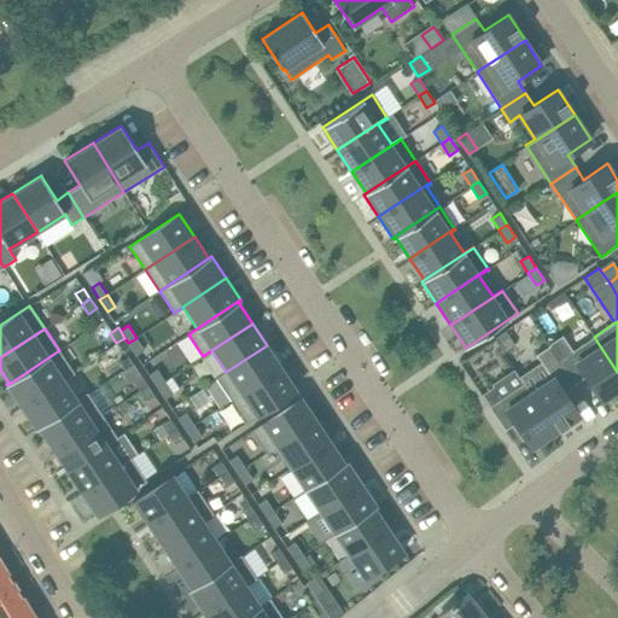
[(617,372),(594,337),(558,360),(565,369),(575,384),(586,375),(602,400),(617,389),(617,372)]
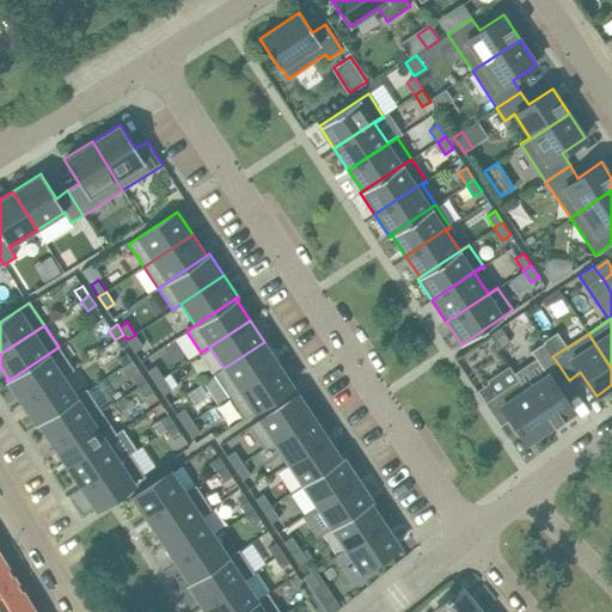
[(130,344),(123,335),(115,340),(122,350),(130,344)]
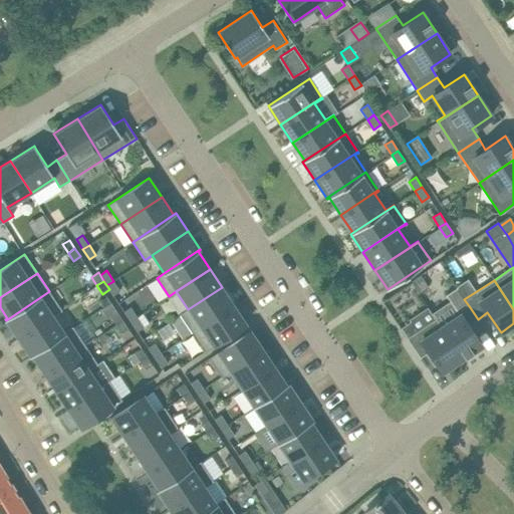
[(113,281),(106,285),(113,295),(119,291),(113,281)]
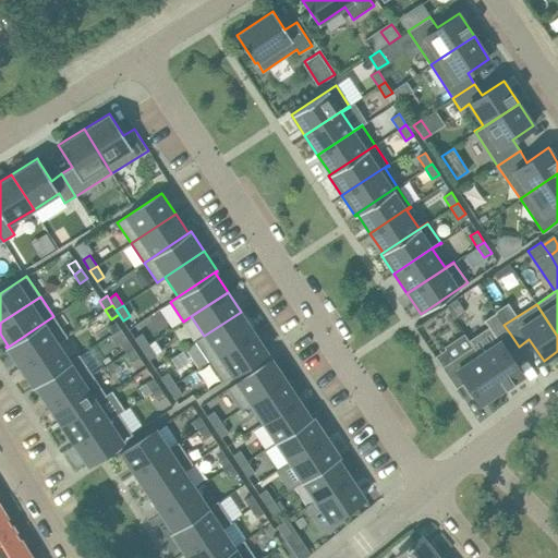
[(196,341),(209,361),(254,331),(241,312),(204,336),(196,341)]
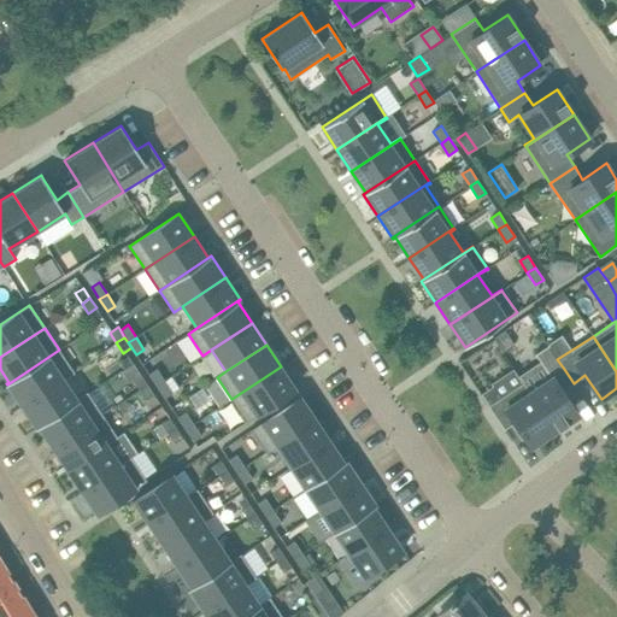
[(59,350),(7,385),(22,406),(60,380),(74,371),(59,350)]
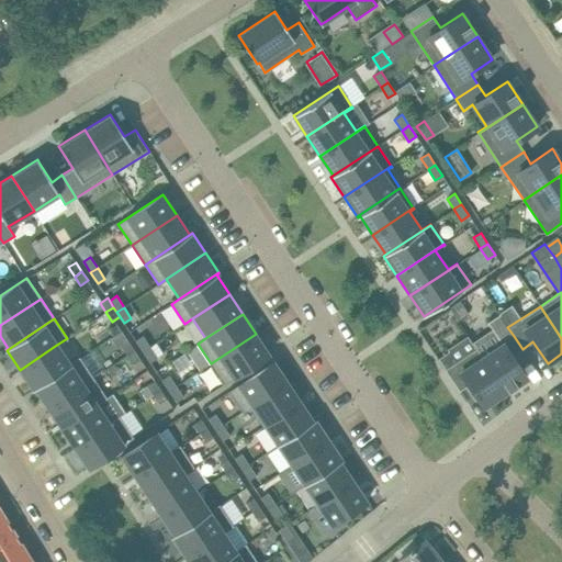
[(256,334),(211,363),(224,384),(269,353),(256,334)]
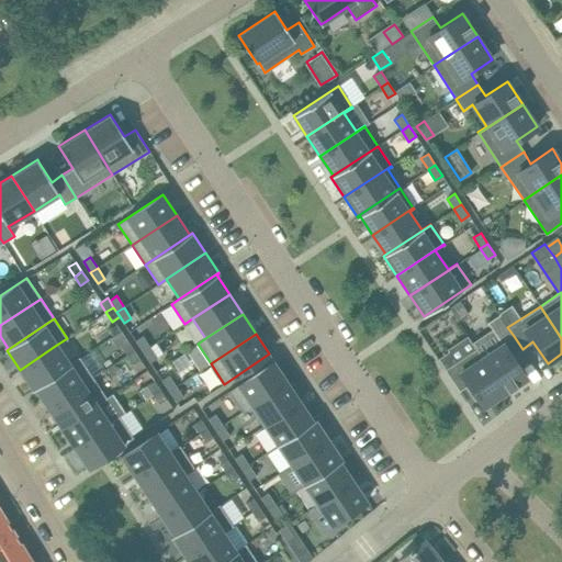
[(143,351),(150,347),(143,336),(135,340),(143,351)]
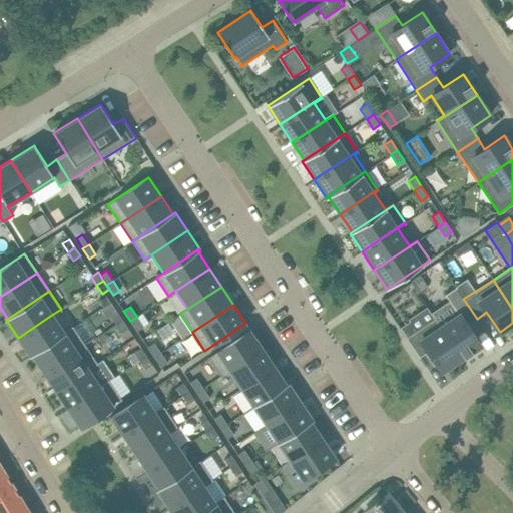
[(467,325),(477,319),(469,307),(441,326),(435,318),(434,319),(461,358),(480,345),(467,325)]
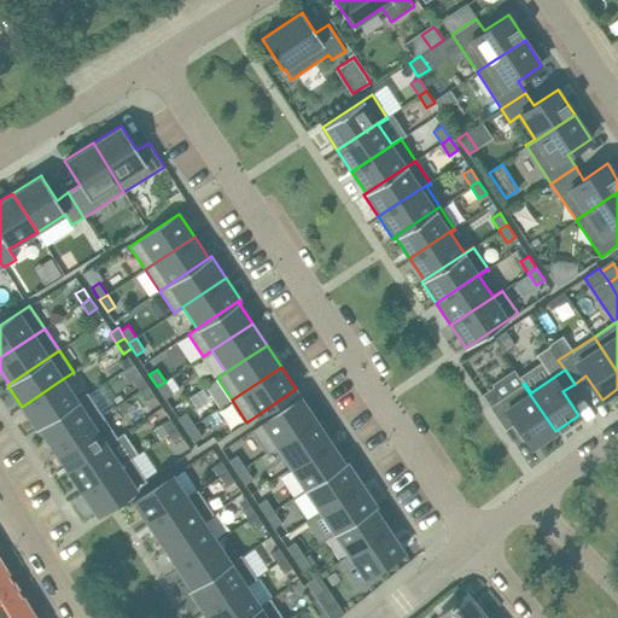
[(133,380),(139,391),(147,385),(141,375),(133,380)]
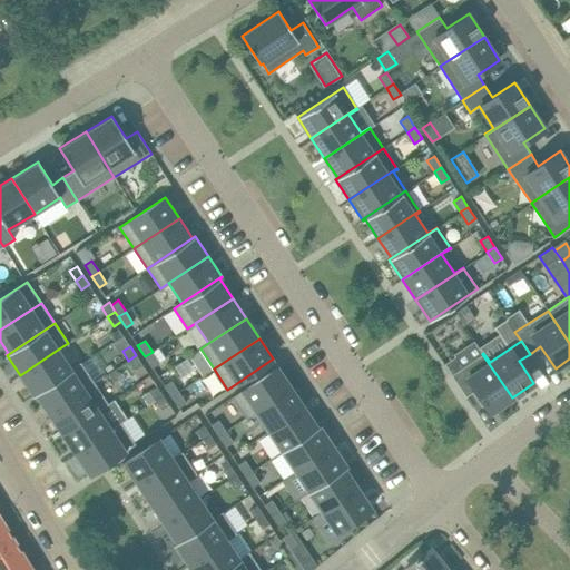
[(69,371),(56,351),(20,375),(33,395),(69,371)]
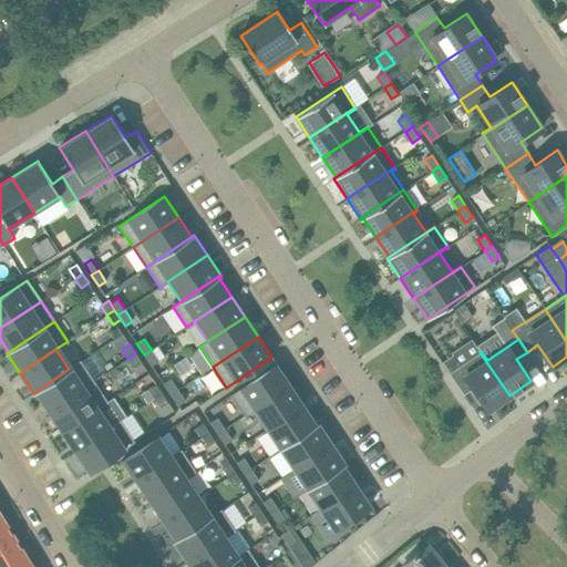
[(158,361),(152,350),(144,354),(152,366),(158,361)]
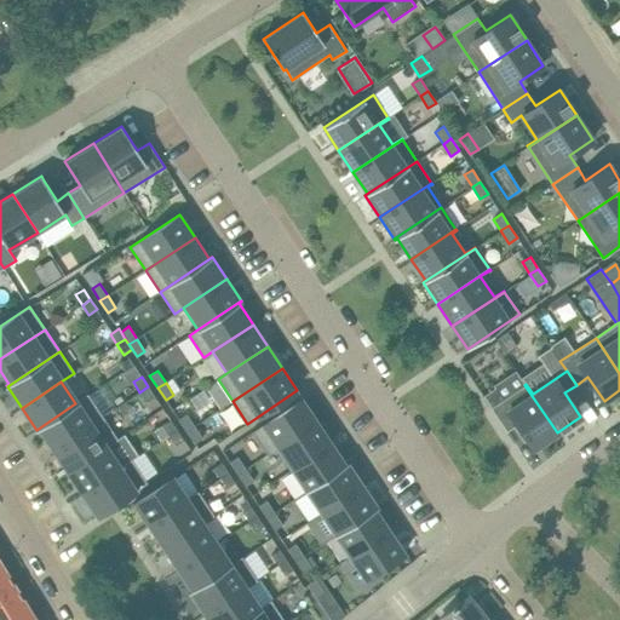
[(533,449),(557,432),(524,385),(491,408),(506,431),(517,424),(533,449)]
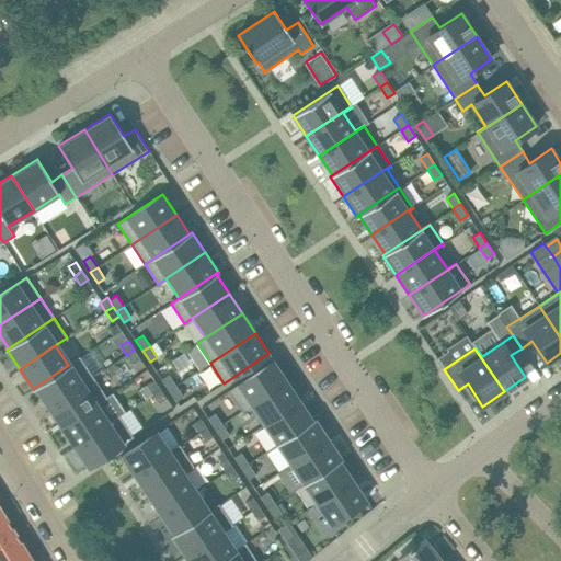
[(134,350),(126,355),(133,364),(140,358),(134,350)]
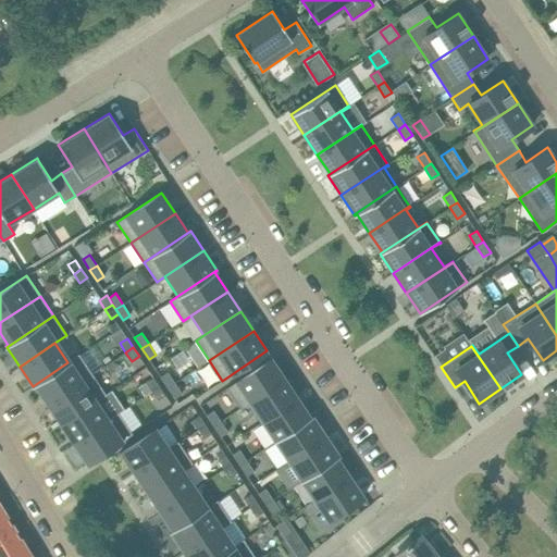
[(47,405),(93,374),(79,355),(67,362),(33,386),(33,387),(35,385),(47,405)]
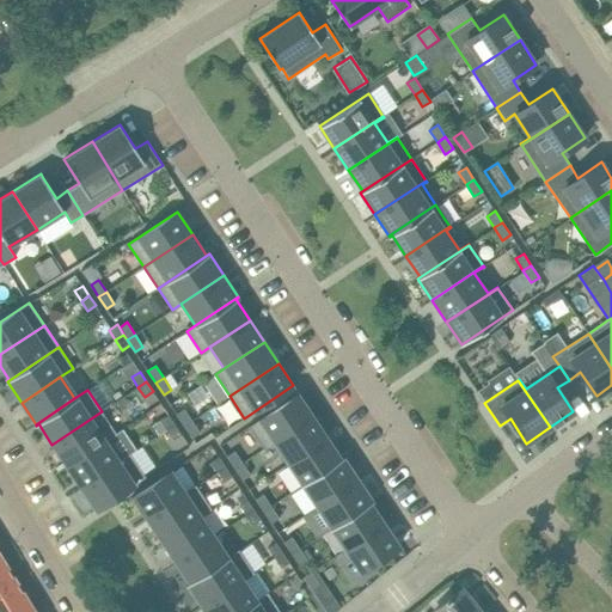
[(262,445),(264,448),(313,416),(298,393),(249,426),(262,445)]
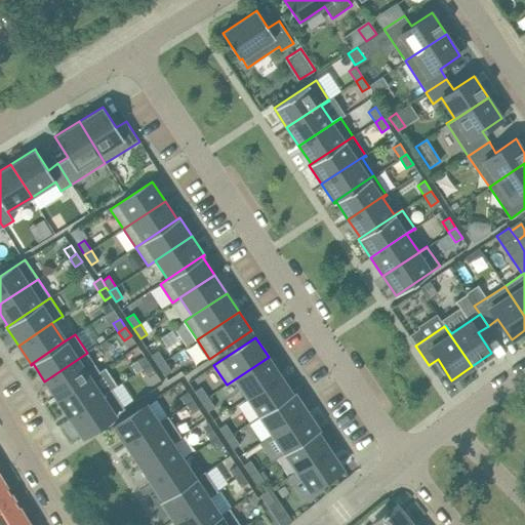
[(158,365),(164,361),(158,351),(151,355),(158,365)]
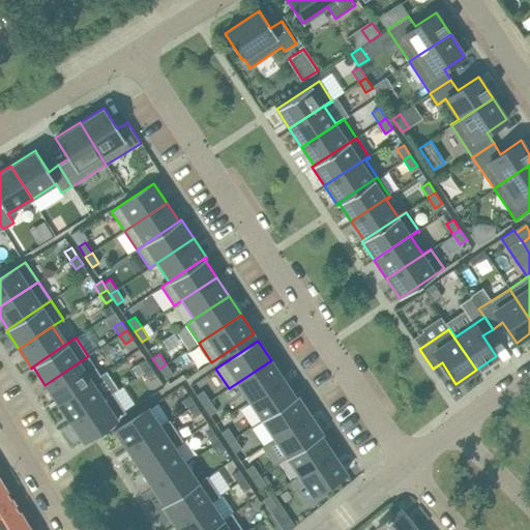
[(45,385),(57,404),(89,382),(100,375),(88,356),(45,385)]
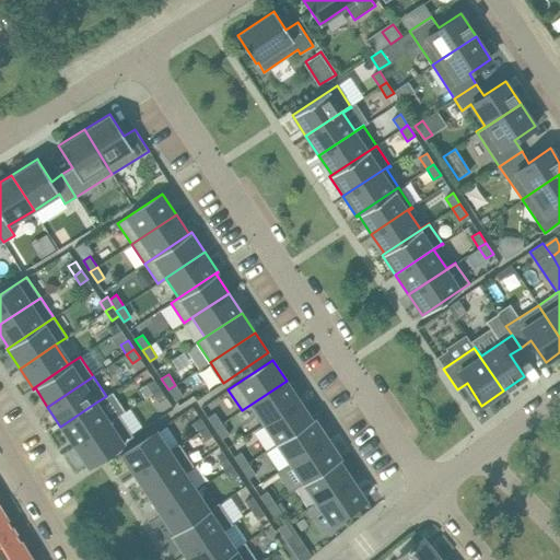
[(147,384),(152,394),(160,388),(153,380),(147,384)]
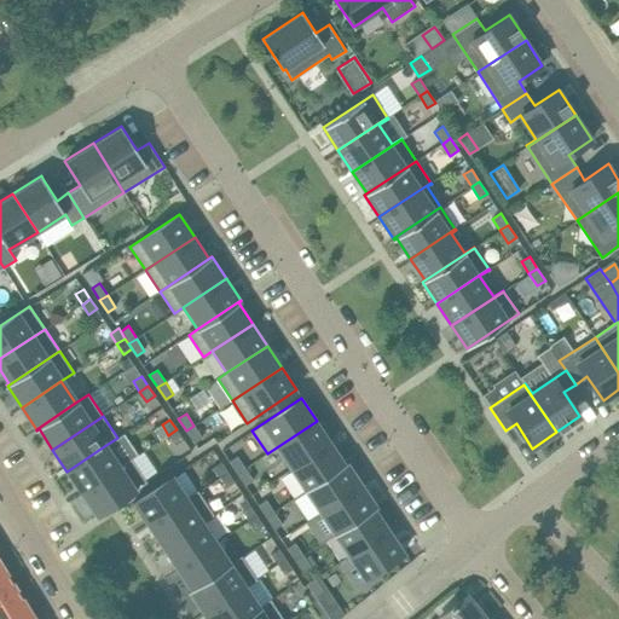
[(277,449),(291,468),(331,443),(317,421),(267,453),(267,455),(277,449)]
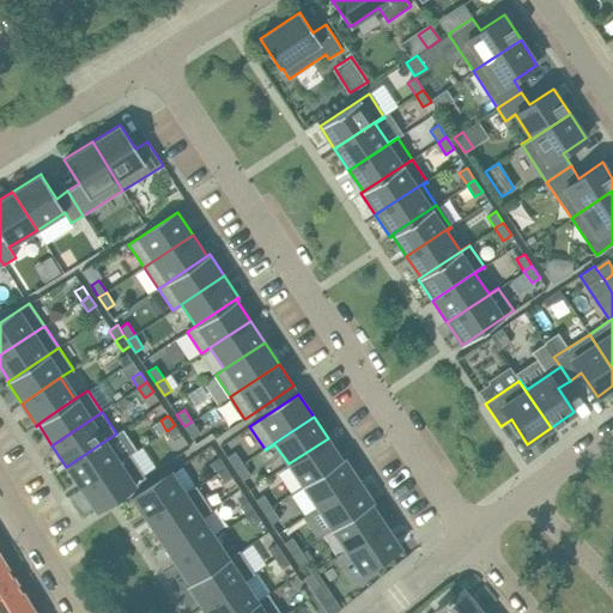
[(200,434),(192,422),(184,426),(192,438),(200,434)]
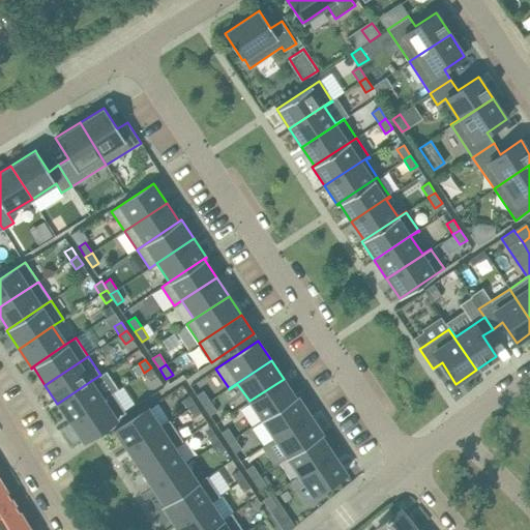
[(151,367),(144,373),(150,381),(157,376),(151,367)]
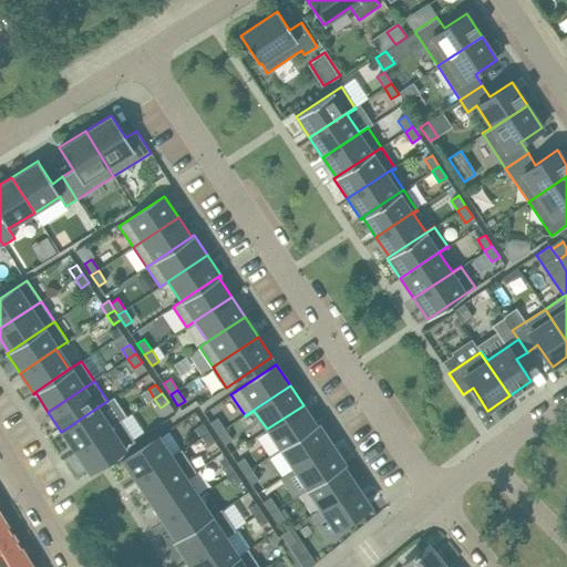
[(303,405),(267,429),(280,449),(319,423),(318,422),(316,424),(303,405)]
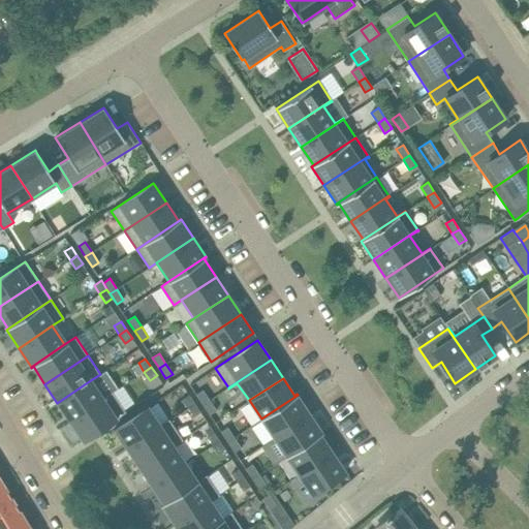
[(101,401),(89,381),(57,403),(69,422),(101,401)]
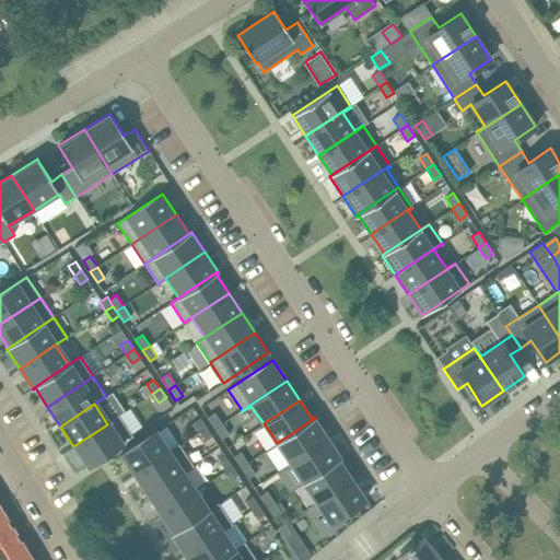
[(214,428),(222,423),(214,412),(207,417),(214,428)]
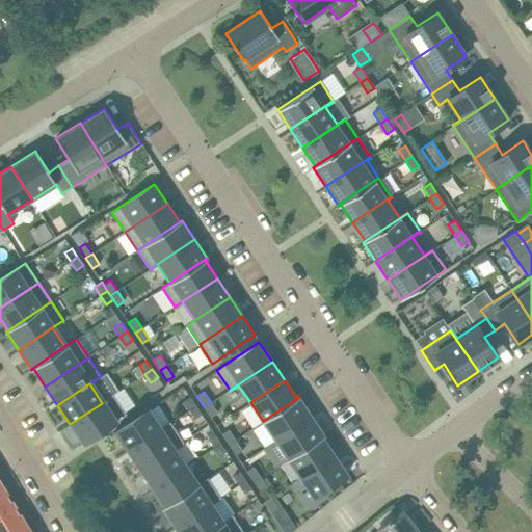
[(102,403),(70,424),(83,443),(126,415),(113,395),(102,403)]
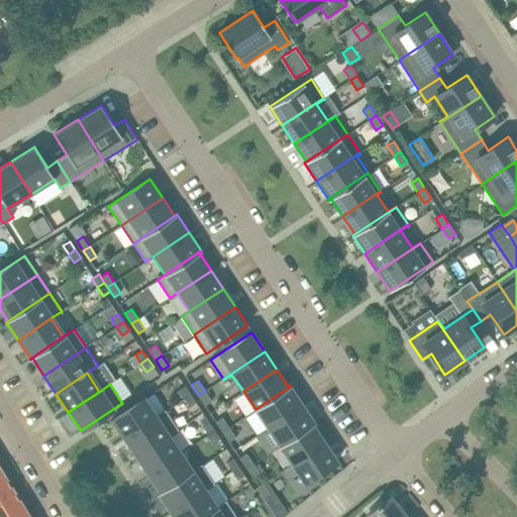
[(184,399),(190,394),(185,386),(178,390),(184,399)]
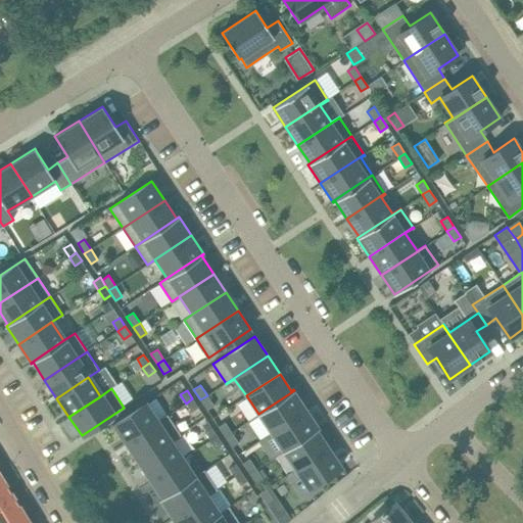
[(271,432),(306,409),(294,390),(258,414),(271,432)]
